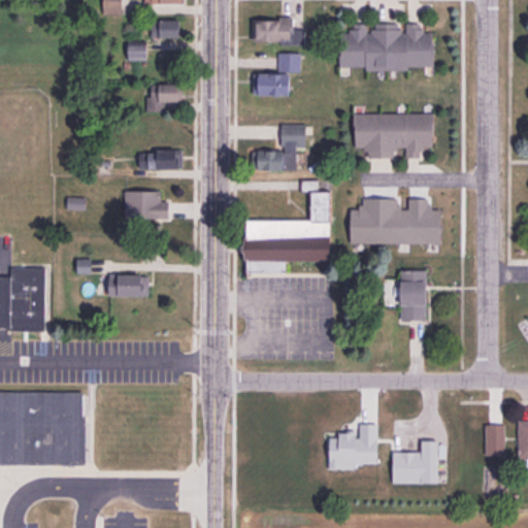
[(104,0),(104,12),(122,12),(122,0),(104,0)]
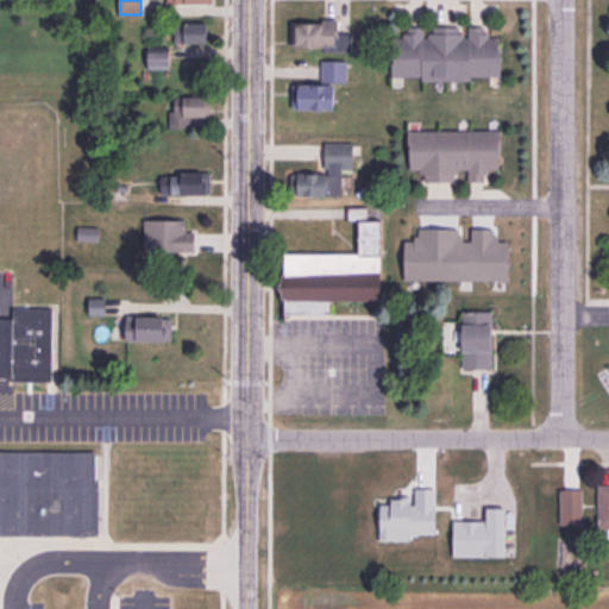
[(297,26),(297,37),(294,37),(294,46),(324,48),(324,51),(350,51),(351,33),(338,33),(338,20),(322,19),(322,23),(302,23),(302,26),(297,26)]
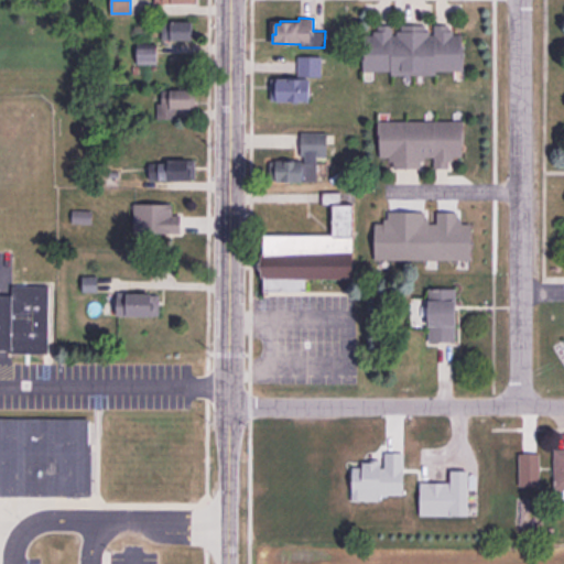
[(162,23),(172,23),(172,21),(192,21),(192,40),(162,40),(162,23)]
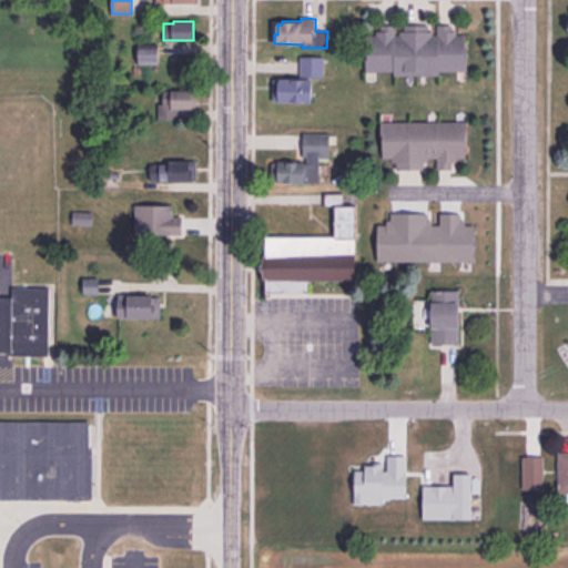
[(367,36),(367,51),(365,51),(365,71),(394,71),(394,74),(439,74),(439,70),(465,70),(465,34),(456,34),(456,30),(452,30),(452,26),(437,26),(437,34),(433,34),(433,31),(428,31),(428,24),(404,24),(404,31),(401,31),(401,36),(395,36),(395,26),(381,26),(381,31),(376,31),(376,36),(367,36)]
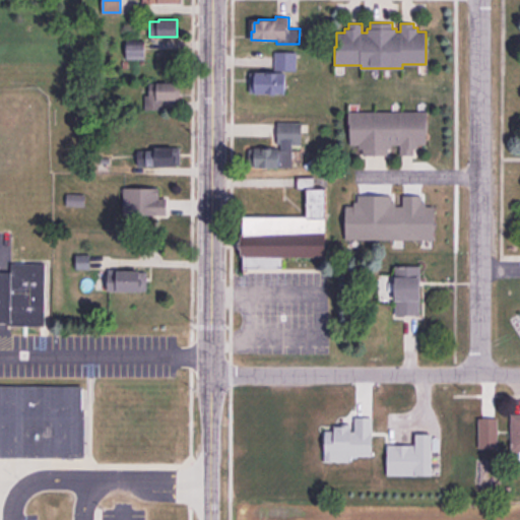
[(127,45),(127,59),(144,59),(144,45),(127,45)]
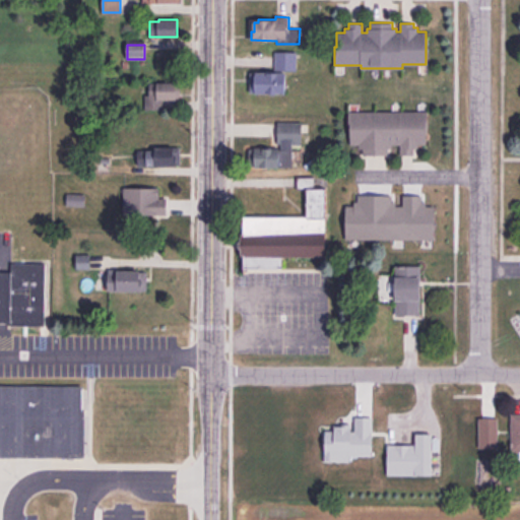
[(296,52),(296,70),(274,69),(274,52),(296,52)]
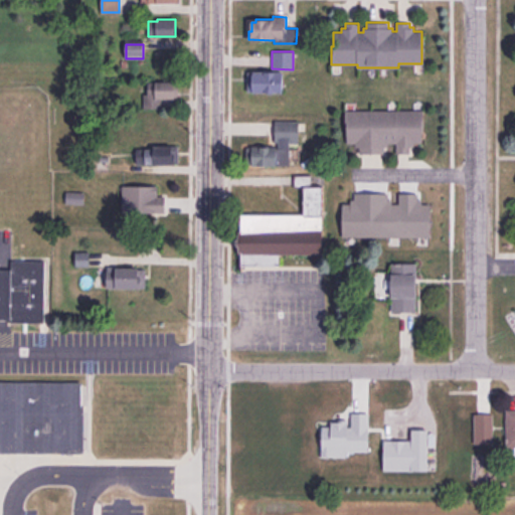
[(284,72),(283,93),(247,92),(247,72),(284,72)]
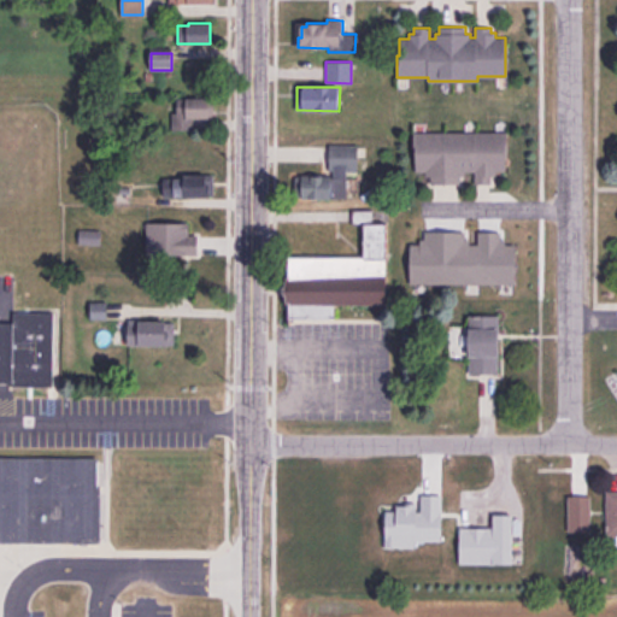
[(177,99),(213,99),(213,117),(192,117),(192,128),(172,129),(172,113),(177,113),(177,99)]
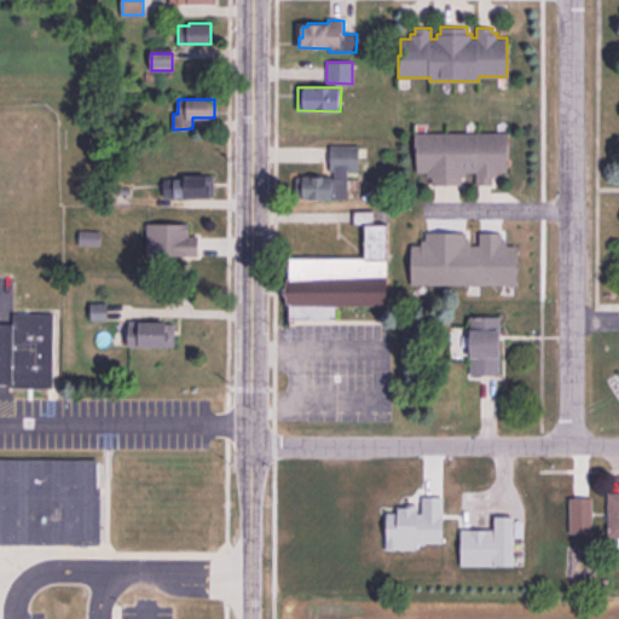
[(415,133),(508,133),(508,155),(507,155),(507,175),(492,175),(492,184),(476,184),(476,172),(468,172),(468,175),(461,175),(461,184),(433,184),(433,177),(427,177),(427,172),(415,172),(415,133)]
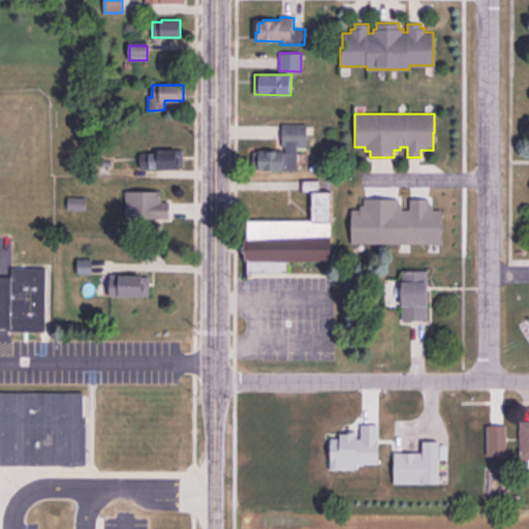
[(283,125),(307,125),(307,145),(299,145),(298,169),(260,168),(260,167),(253,167),(253,151),(279,151),(279,156),(285,156),(286,146),(282,146),(283,125)]
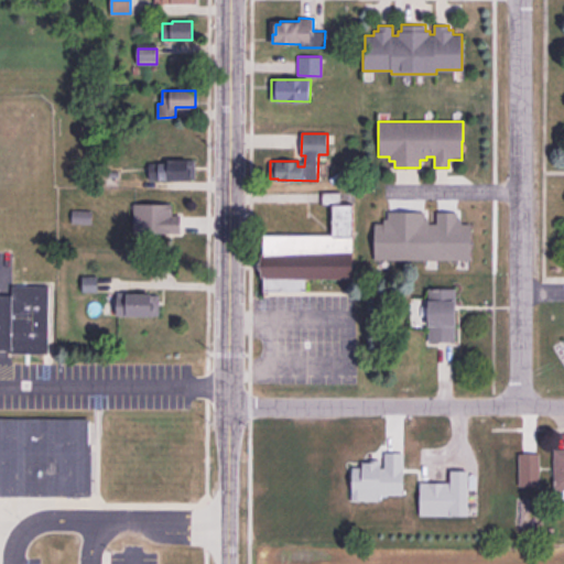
[(194,160),(195,179),(149,180),(149,162),(169,162),(169,160),(194,160)]
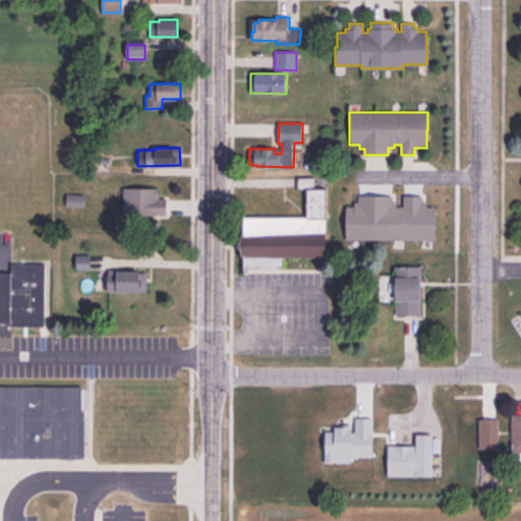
[(244,218),(244,269),(282,269),(282,257),(325,257),(325,189),(312,189),(312,177),(296,177),(297,189),(307,189),(307,218),(244,218)]
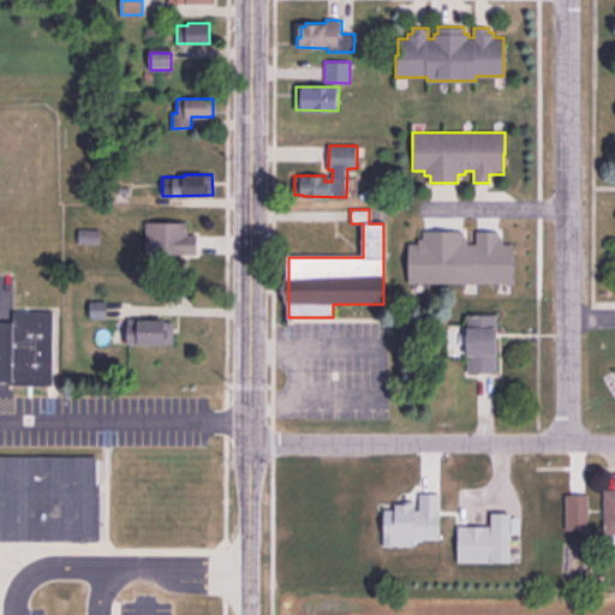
[(147,222),(147,252),(197,254),(197,236),(187,236),(187,222),(147,222)]
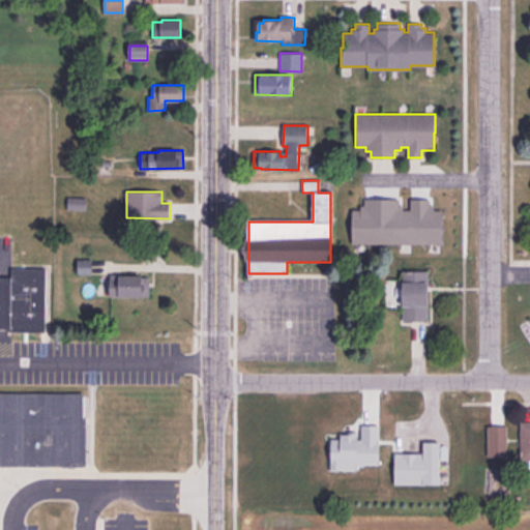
[(68,198),(86,198),(85,210),(67,209),(68,198)]
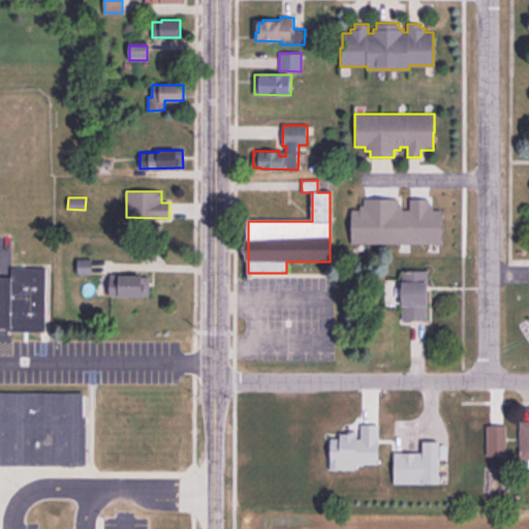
[(78,259),(78,274),(91,274),(91,259),(78,259)]
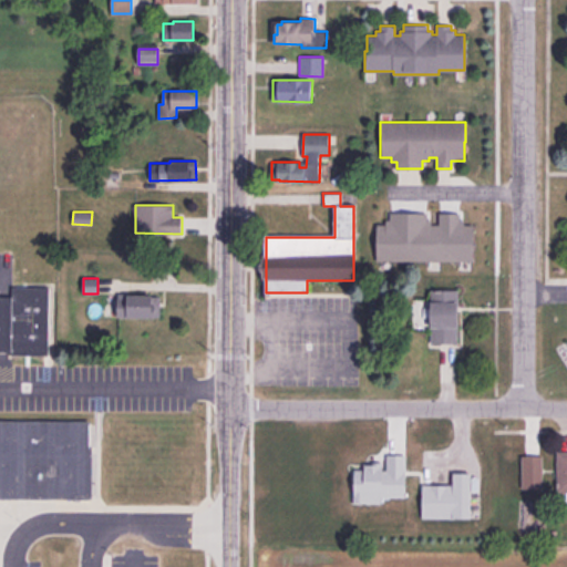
[(0,297),(11,297),(11,287),(48,287),(49,354),(12,354),(12,350),(0,350),(0,297)]
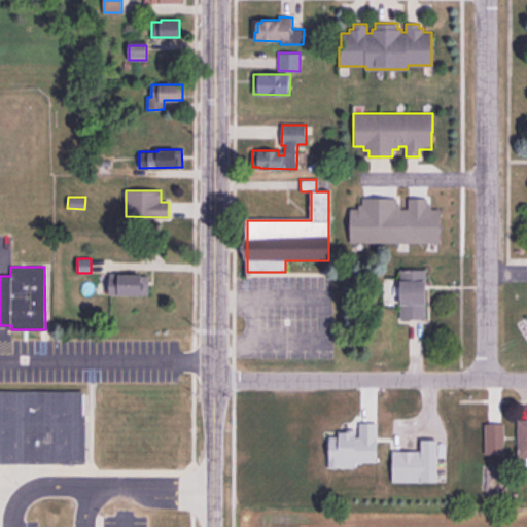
[(400,270),(400,318),(425,318),(425,270),(400,270)]
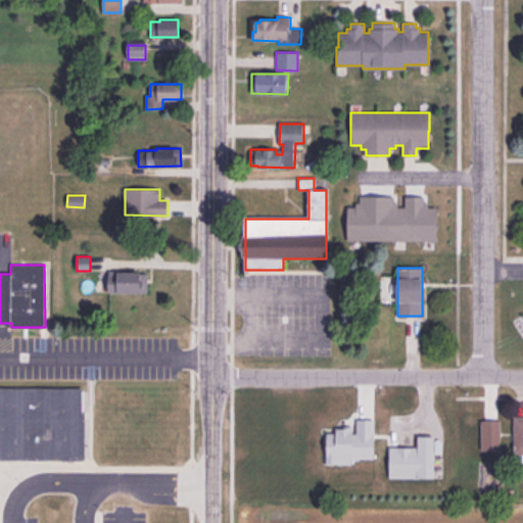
[(148,273),(147,293),(109,292),(109,274),(119,274),(119,273),(148,273)]
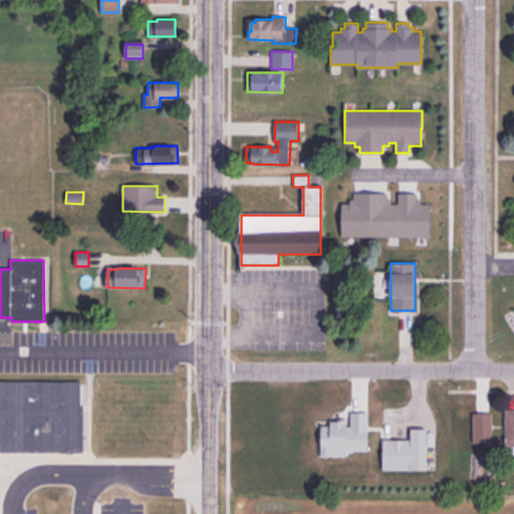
[(0,383),(83,384),(83,451),(0,451),(0,383)]
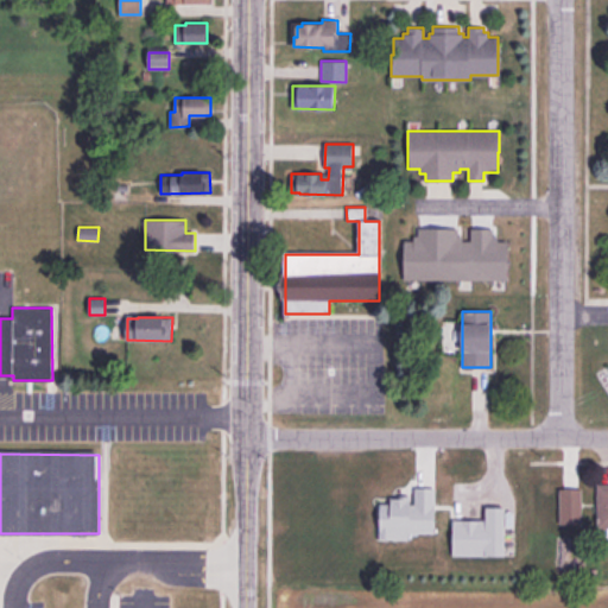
[(607,530),(607,487),(597,487),(597,531),(607,530)]
